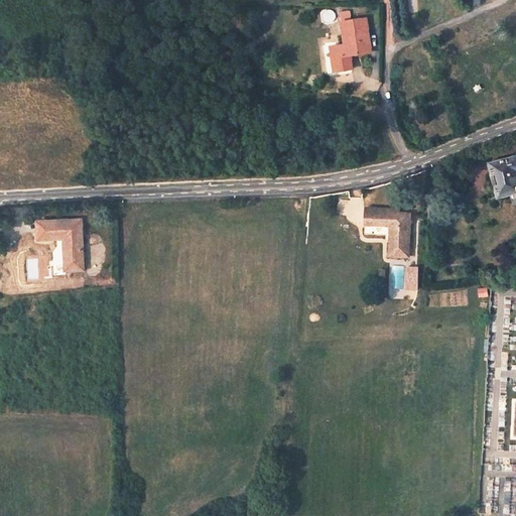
[(339,11),(340,22),(349,21),(348,11),(339,11)]
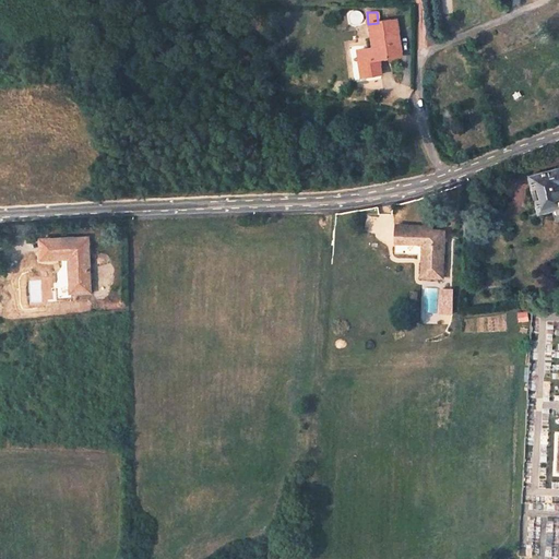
[(378,23),(368,24),(371,48),(356,49),(358,76),(380,74),(377,59),(384,59),(396,58),(392,22),(378,23)]
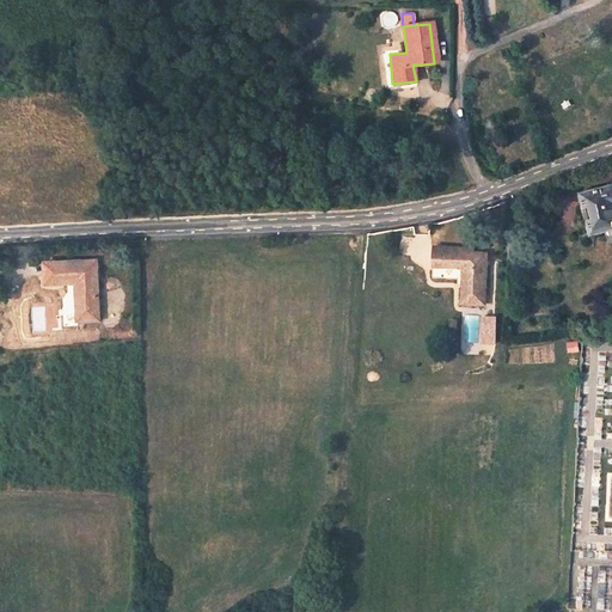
[(611,193),(611,187),(575,195),(580,210),(583,209),(591,233),(611,225),(611,218),(611,213),(609,214),(606,202),(611,200),(611,193)]
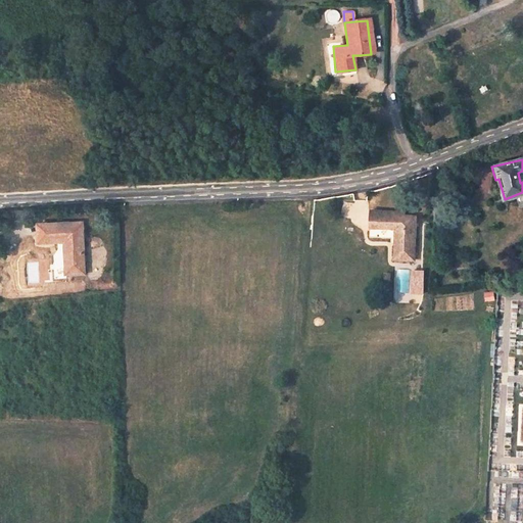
[(394,264),(414,264),(415,220),(403,220),(403,217),(370,216),(369,241),(395,242),(394,264)]
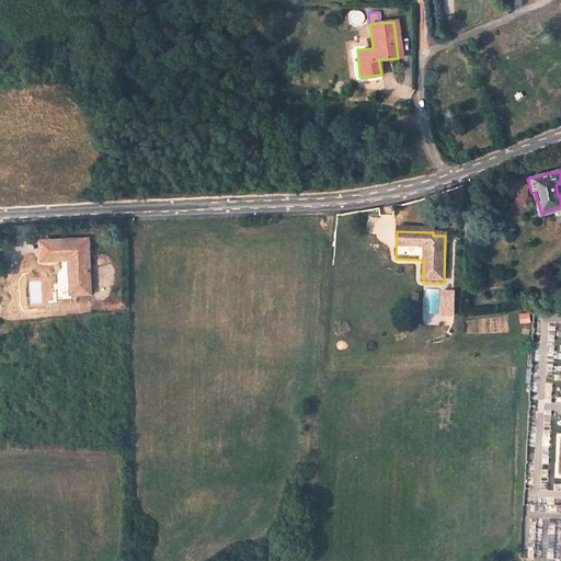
[(89,239),(44,239),(44,259),(70,259),(71,293),(89,293),(89,239)]
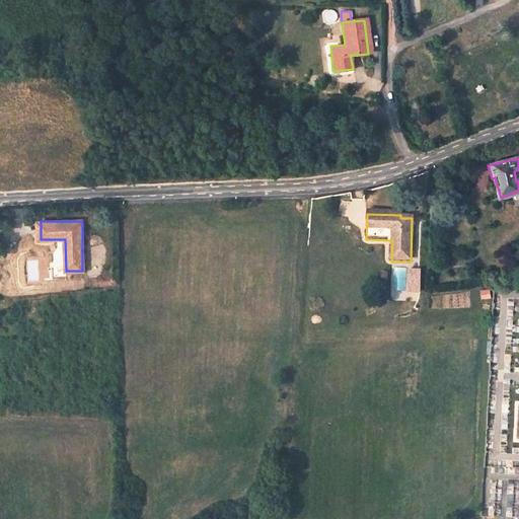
[(408,278),(389,278),(389,289),(406,290),(408,278)]
